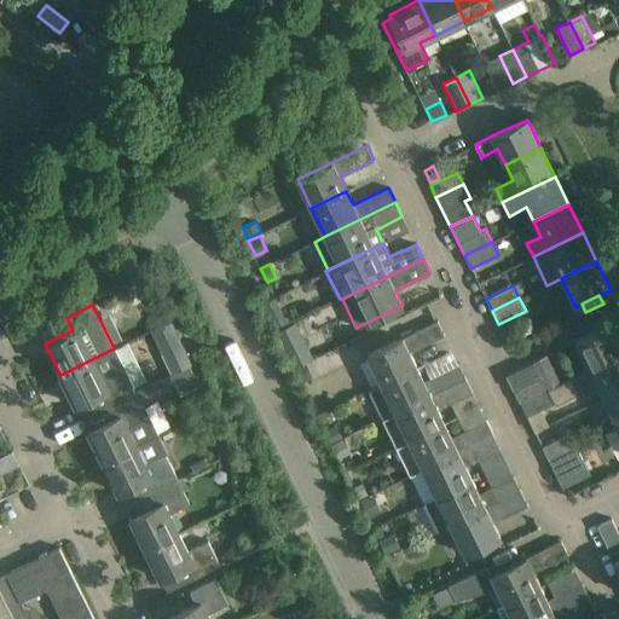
[(368,356),(381,383),(416,366),(410,352),(444,335),(438,320),(368,356)]
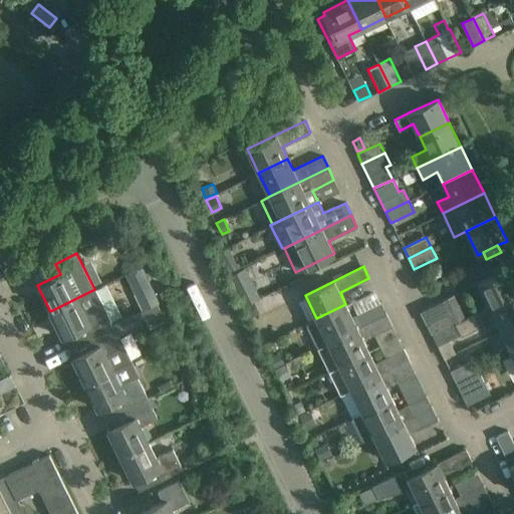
[(137,269),(124,274),(135,294),(147,289),(150,287),(140,267),(137,269)]
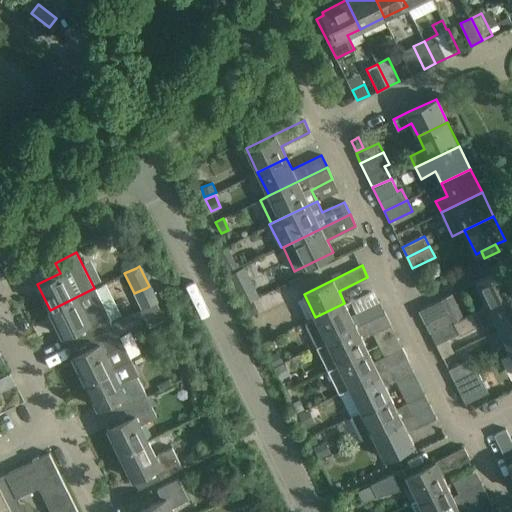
[(476,281),(487,305),(511,293),(511,281),(505,267),(476,281)]
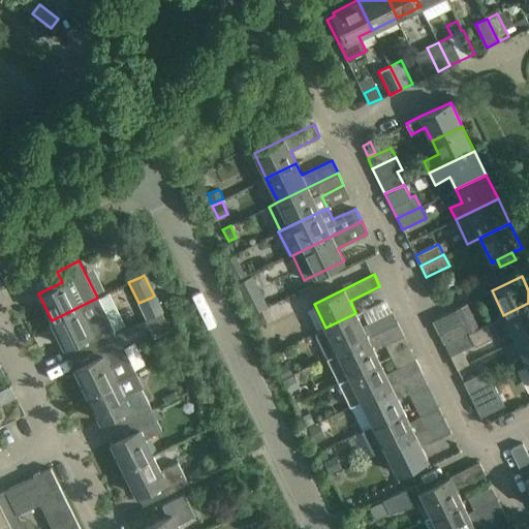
[(237,283),(251,313),(265,306),(250,277),(237,283)]
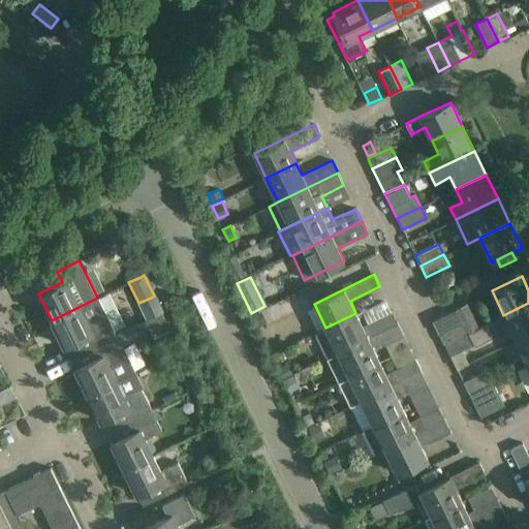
[(92,346),(115,335),(97,298),(52,320),(64,346),(87,335),(92,346)]
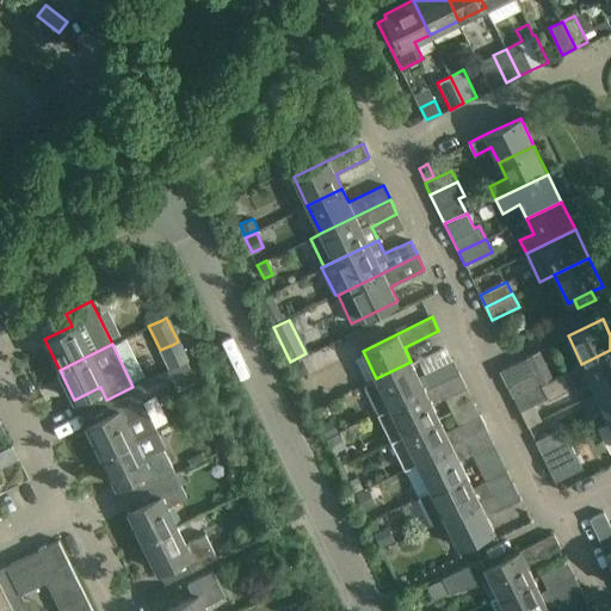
[(513,396),(554,377),(539,350),(523,358),(500,370),(513,396)]
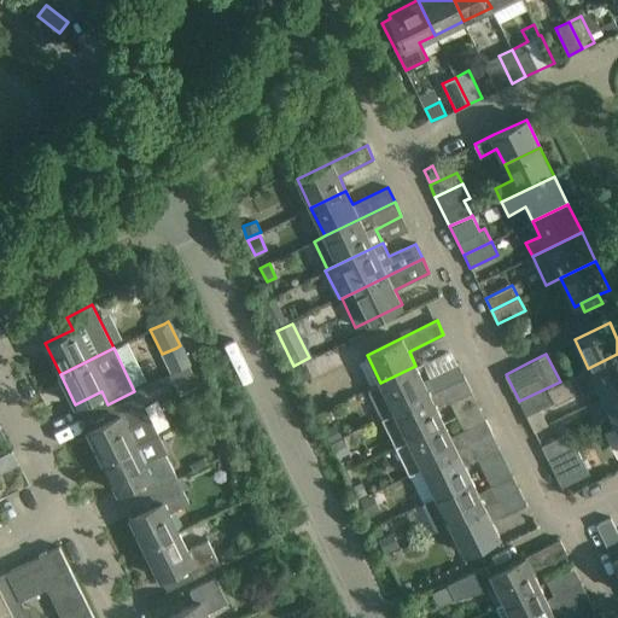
[(617,354),(588,368),(560,383),(560,382),(519,401),(526,415),(554,402),(554,404),(582,391),(578,383),(593,377),(602,396),(617,389),(617,354)]
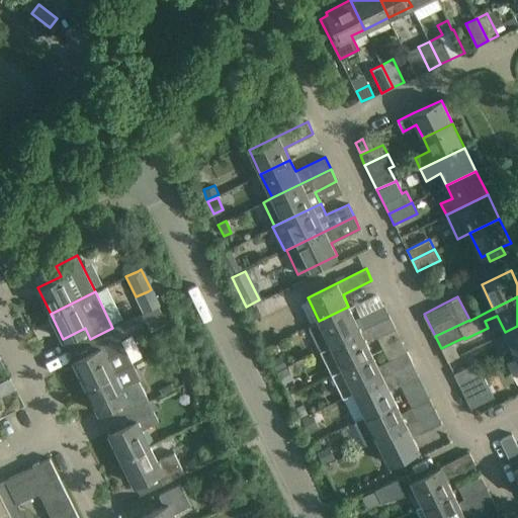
[(247,308),(253,320),(260,317),(254,305),(247,308)]
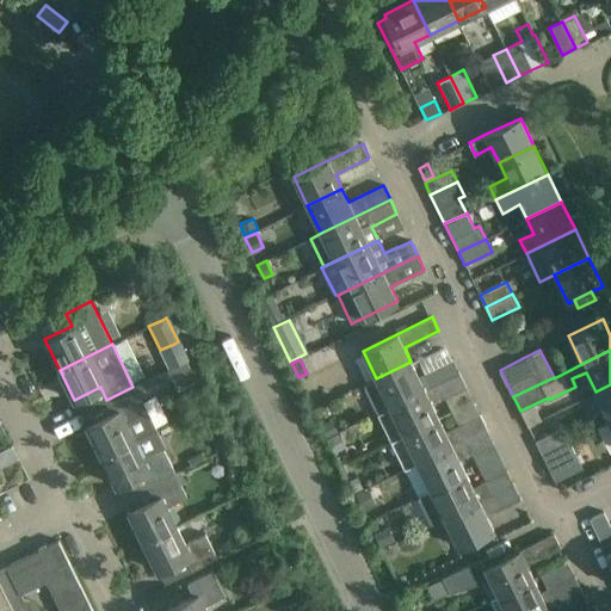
[(363,386),(376,414),(390,407),(460,372),(452,359),(418,376),(411,362),(376,378),(363,386)]
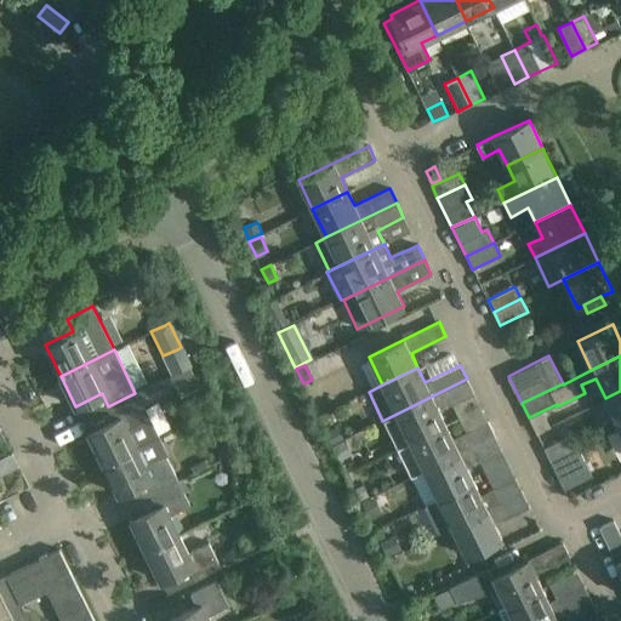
[(165,379),(158,382),(135,393),(108,406),(114,419),(110,421),(89,432),(103,463),(136,446),(159,436),(143,404),(164,394),(171,391),(165,379)]
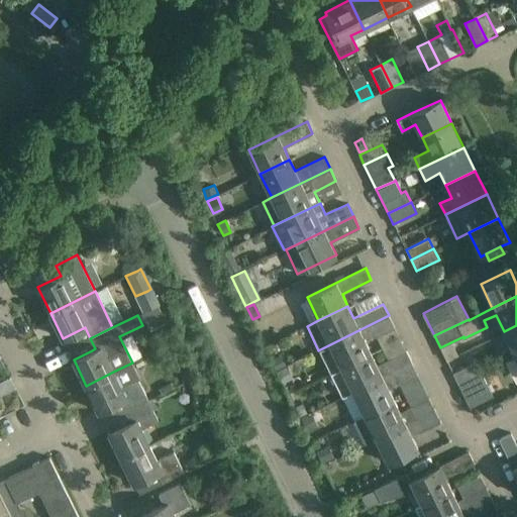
[(329,374),(341,369),(371,353),(366,341),(394,327),(389,315),(330,344),(318,350),(329,374)]
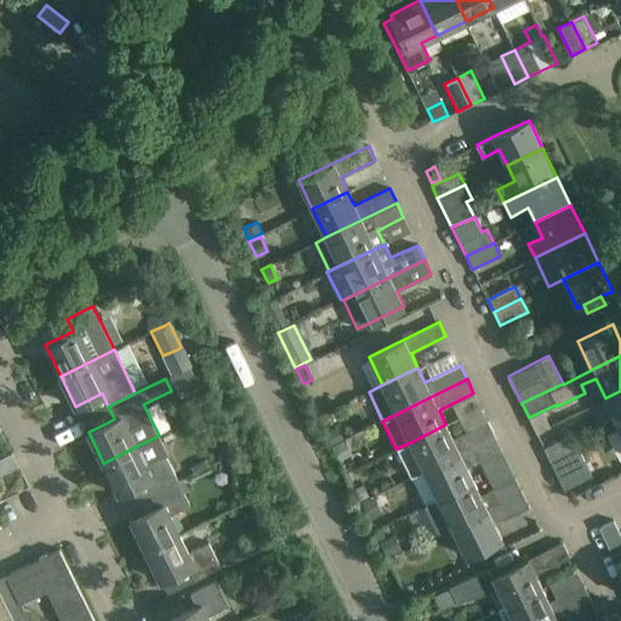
[(619,427),(620,425),(620,391),(605,398),(619,427)]
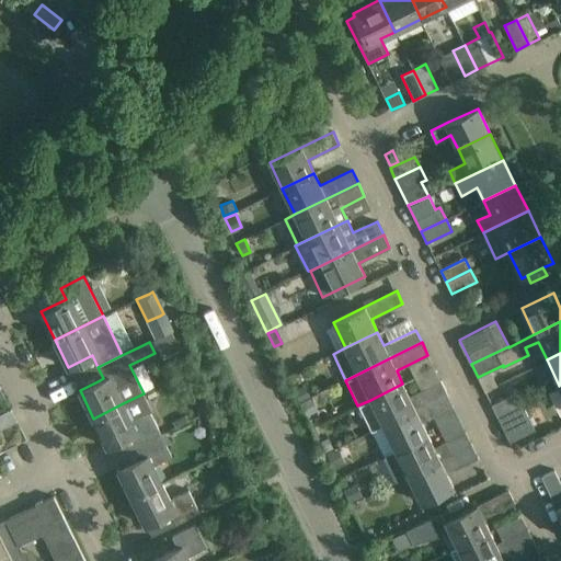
[(382,425),(384,424),(446,393),(441,380),(409,396),(402,384),(370,400),(357,405),(369,431),(382,425)]
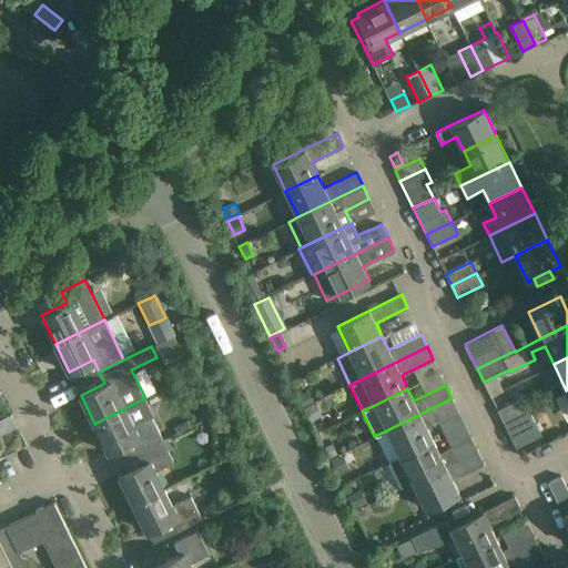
[(313,402),(308,393),(300,396),(304,405),(313,402)]
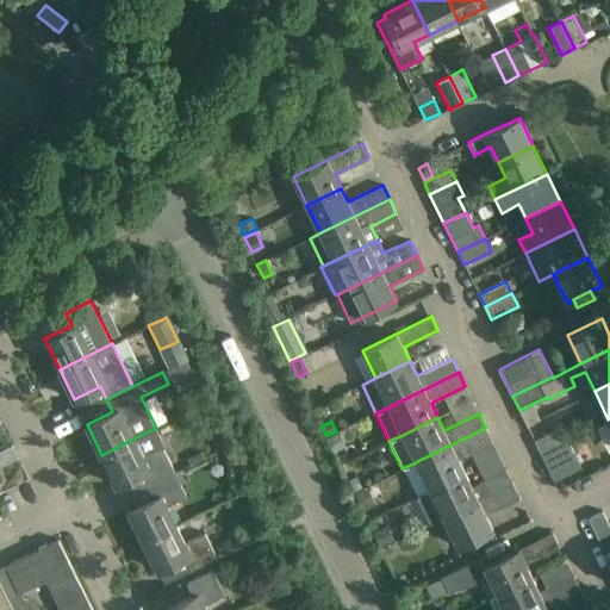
[(534,440),(541,453),(567,440),(561,427),(534,440)]
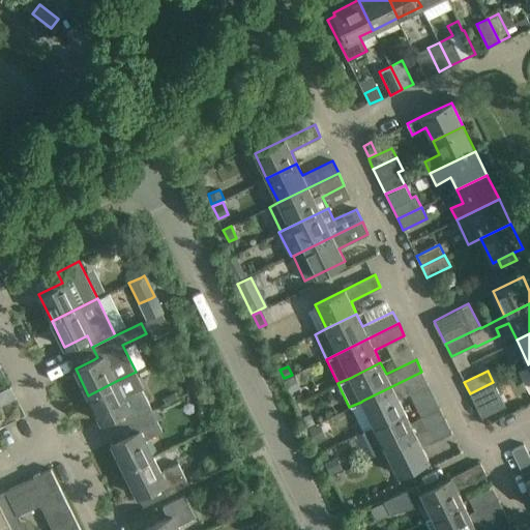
[(136,372),(88,395),(100,421),(123,410),(128,421),(152,410),(141,388),(143,388),(136,372)]
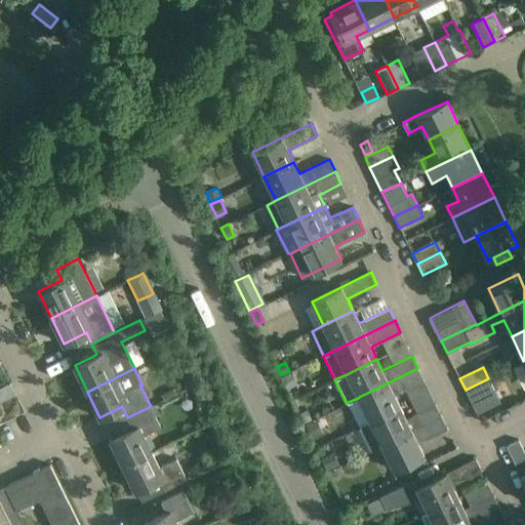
[(417,368),(359,397),(370,421),(399,407),(394,395),(423,380),(417,368)]
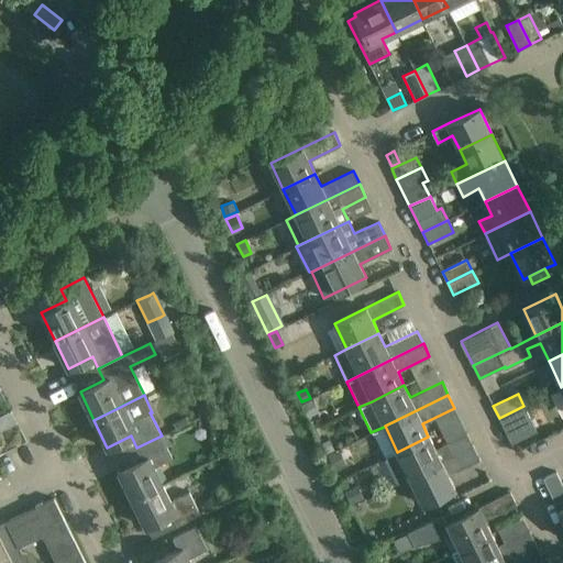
[(317,411),(311,398),(302,403),(309,416),(317,411)]
